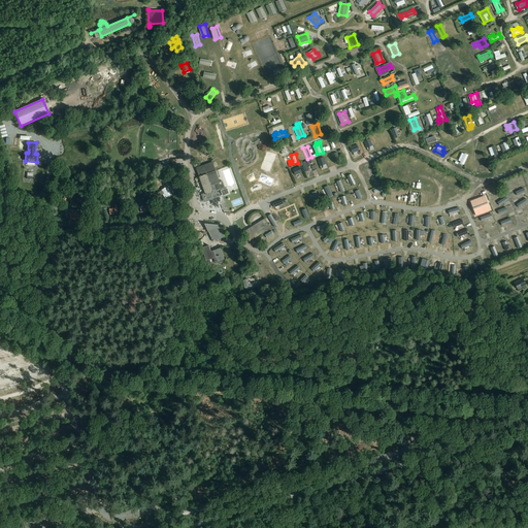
[(471,156),(467,165),(471,167),(475,157),(471,156)]
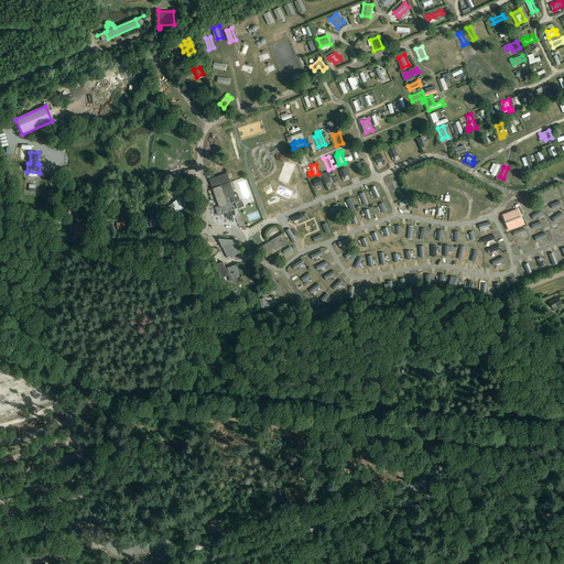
[(296,172),(300,181),(306,179),(303,169),(296,172)]
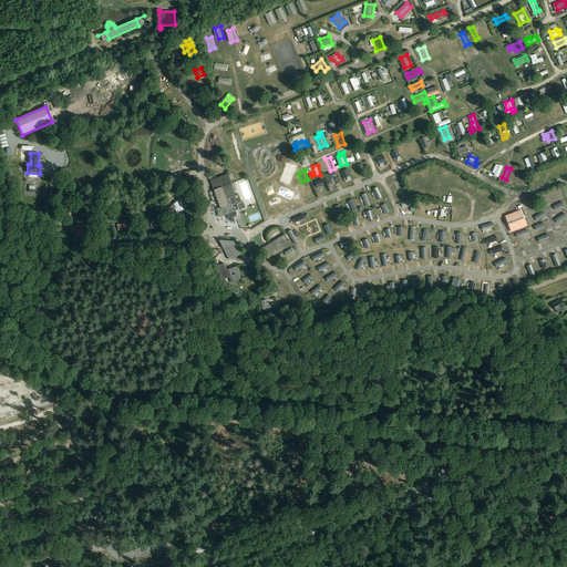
[(333,183),(332,178),(336,177),(334,172),(326,174),(328,184),(333,183)]
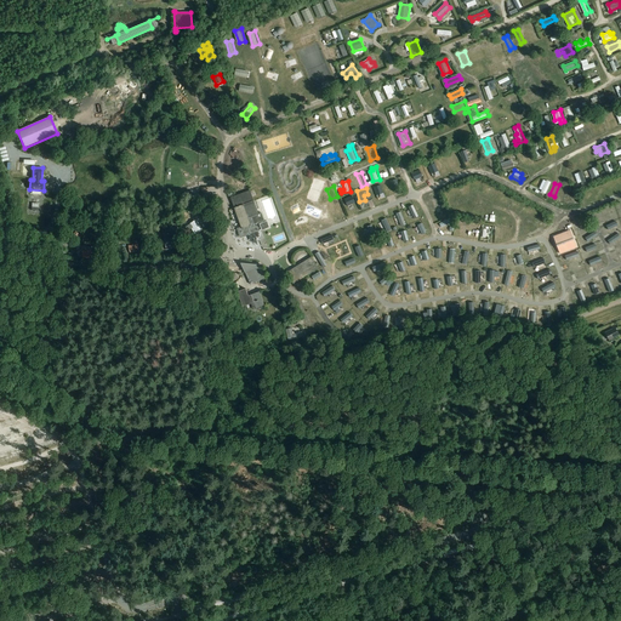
[(262,212),(258,214),(250,191),(231,198),(241,228),(238,229),(241,238),(258,231),(257,224),(256,226),(255,224),(262,221),(265,221),(262,212)]
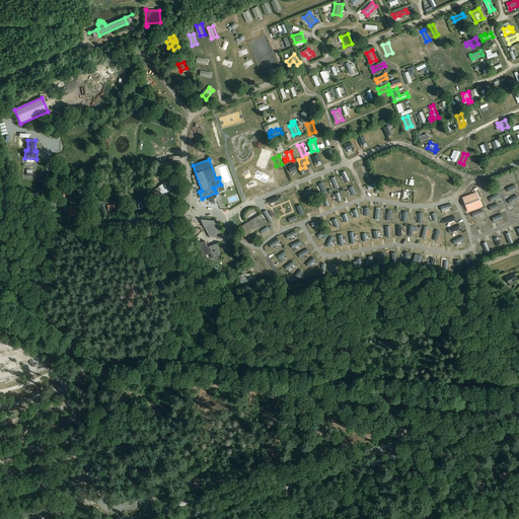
[(290,163),(286,165),(291,175),(295,173),(290,163)]
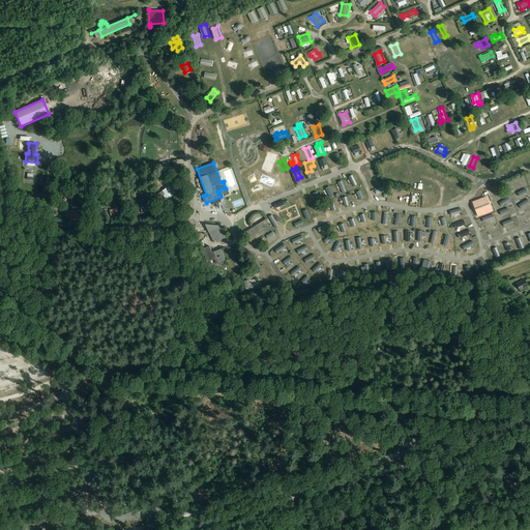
[(285,183),(290,181),(286,171),(281,173),(285,183)]
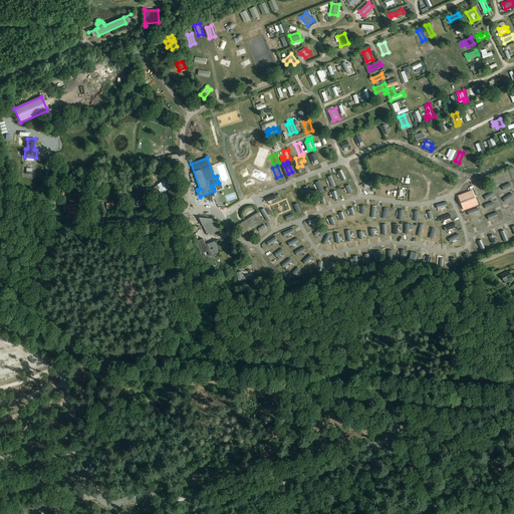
[(265,182),(271,180),(267,170),(261,173),(265,182)]
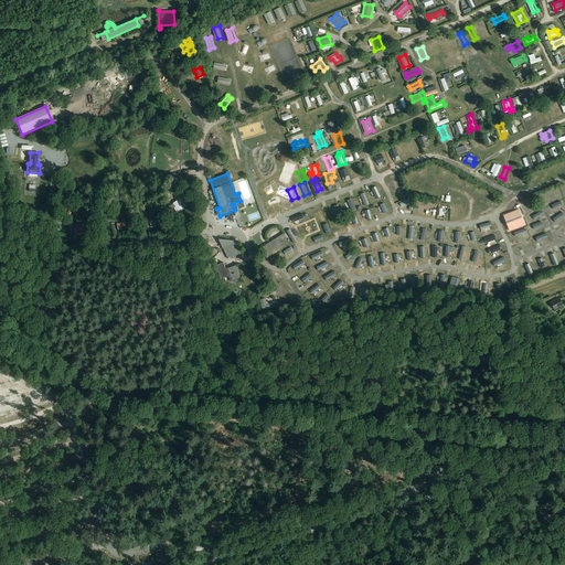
[(409,194),(407,187),(396,190),(397,194),(401,193),(402,198),(409,194)]
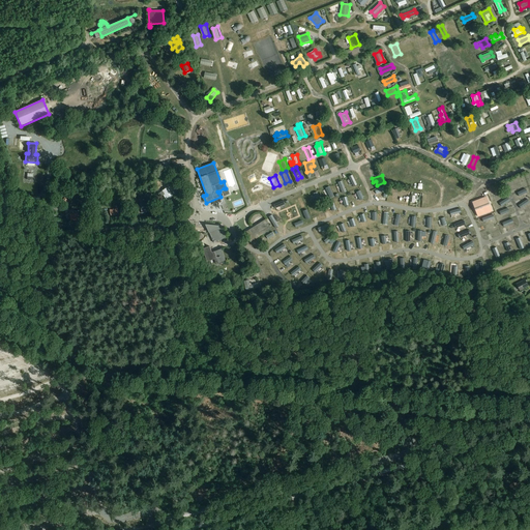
[(263,193),(269,190),(266,179),(260,181),(263,193)]
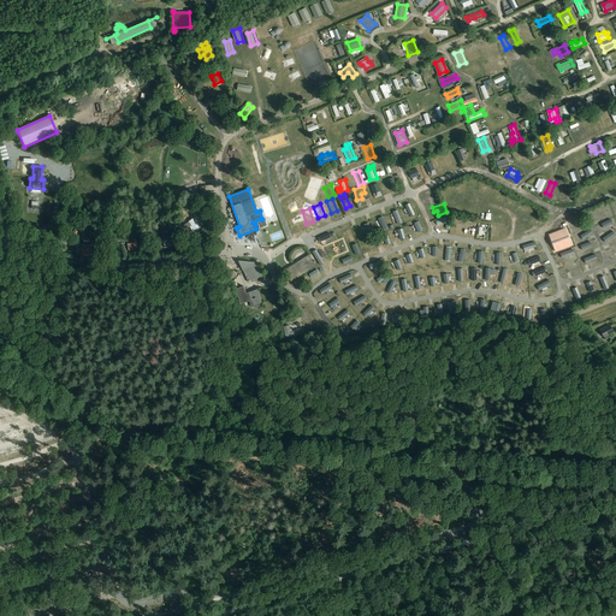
[(195,218),(184,225),(187,230),(191,226),(195,232),(197,231),(202,227),(195,218)]
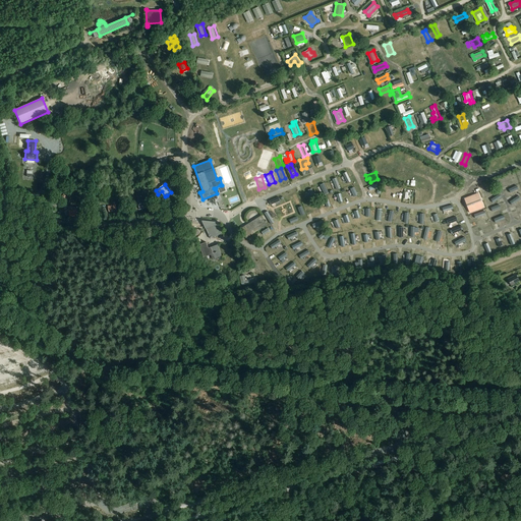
[(478,193),(464,198),(465,199),(465,200),(469,212),(470,213),(483,208),(478,193)]
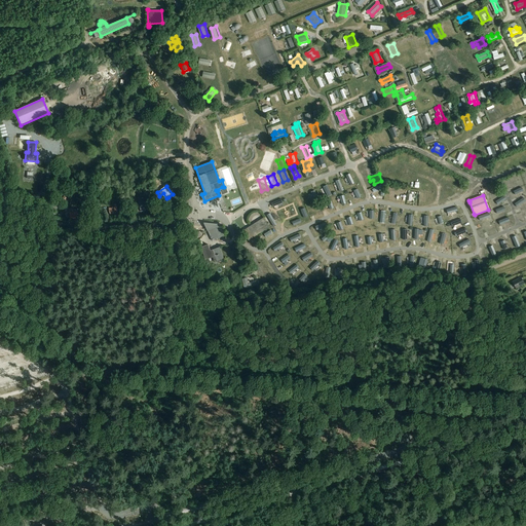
[(144,198),(141,199),(141,197),(138,198),(141,212),(149,210),(146,200),(145,200),(144,198)]
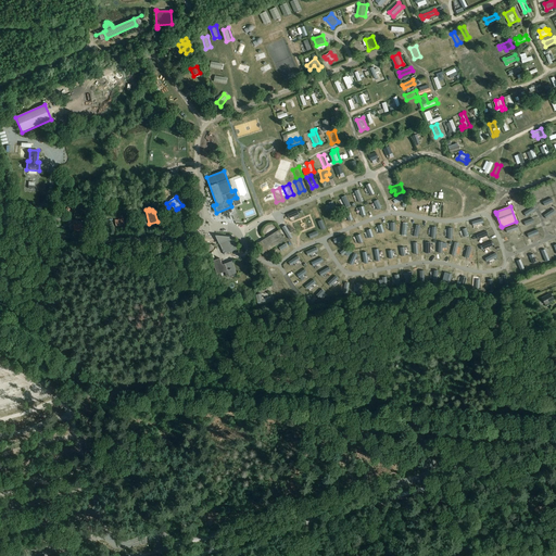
[(73,222),(73,227),(71,227),(71,230),(83,230),(83,227),(84,227),(84,220),(73,222)]
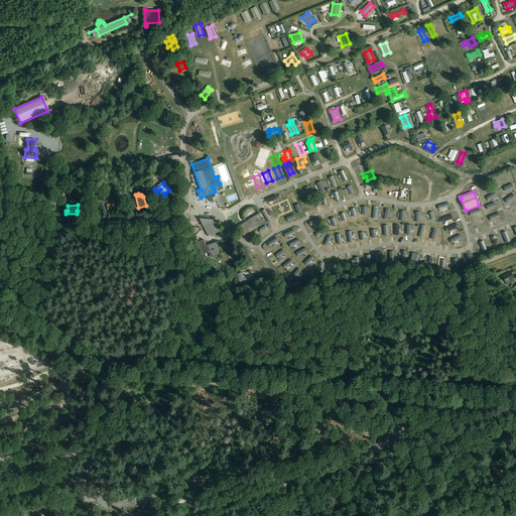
[(244,236),(264,223),(258,214),(238,227),(244,236)]
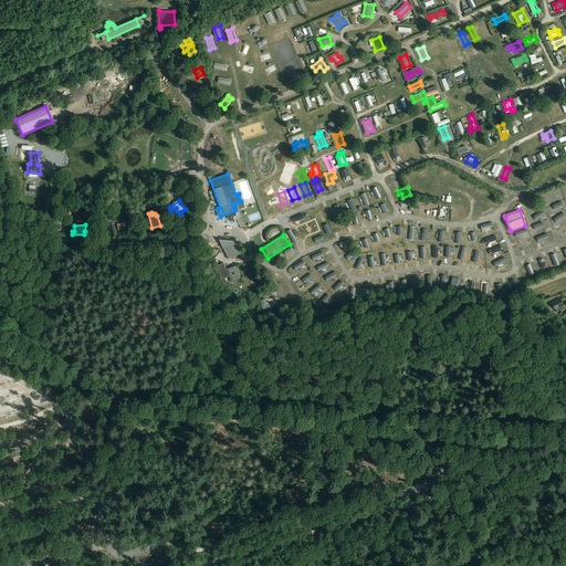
[(219,240),(223,249),(229,260),(241,253),(236,242),(238,242),(219,240)]
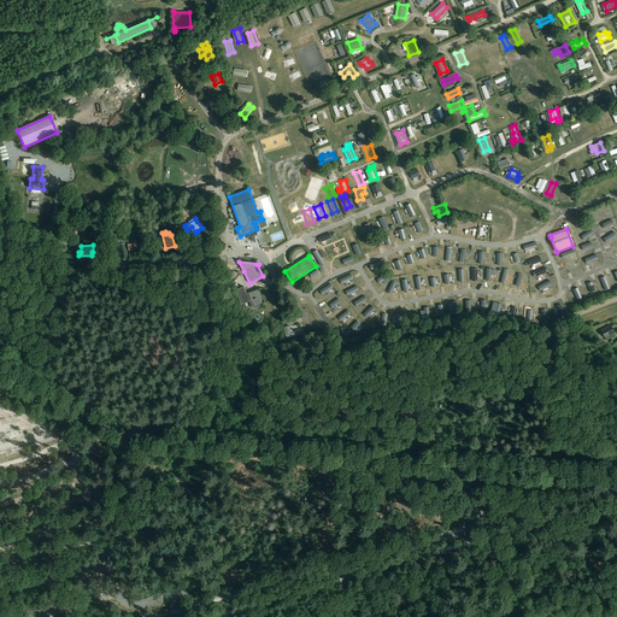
[(306,277),(311,285),(322,277),(319,274),(323,271),(321,268),(306,277)]
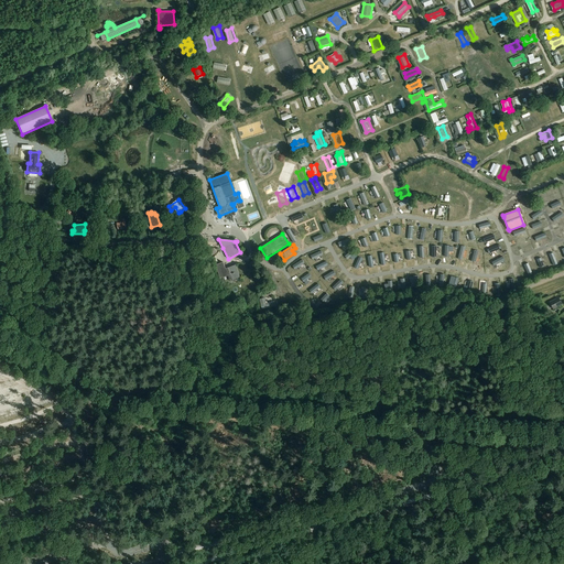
[(392,266),(400,264),(397,252),(389,253),(392,266)]
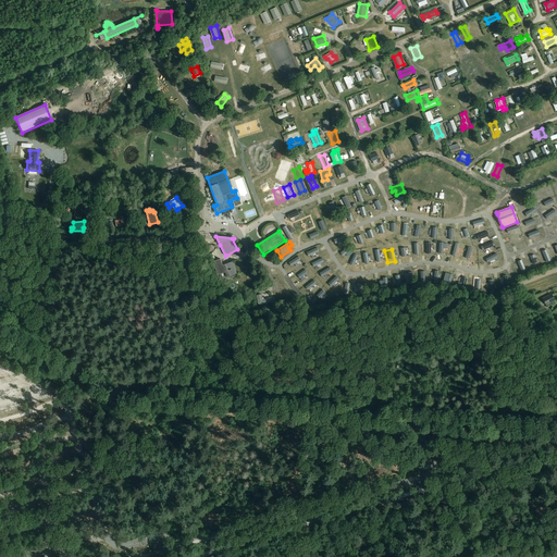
[(367,259),(372,269),(379,265),(372,255),(367,259)]
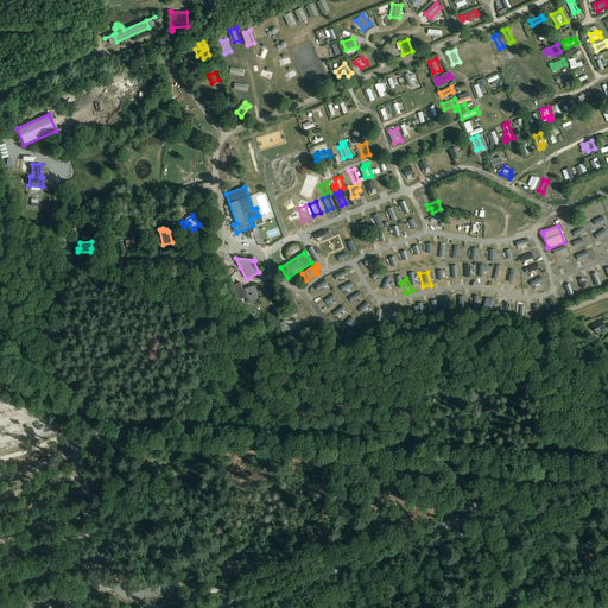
[(240,283),(233,286),(238,301),(246,297),(248,303),(259,298),(254,286),(244,290),(240,283)]
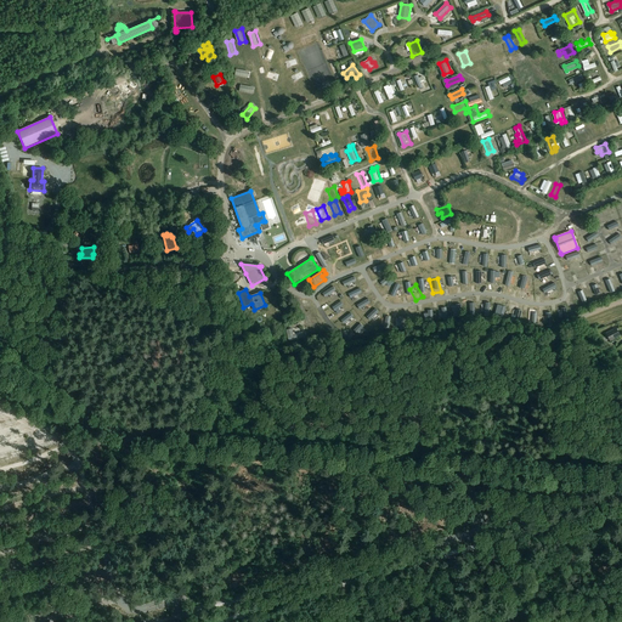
[(400,290),(393,294),(399,306),(406,303),(400,290)]
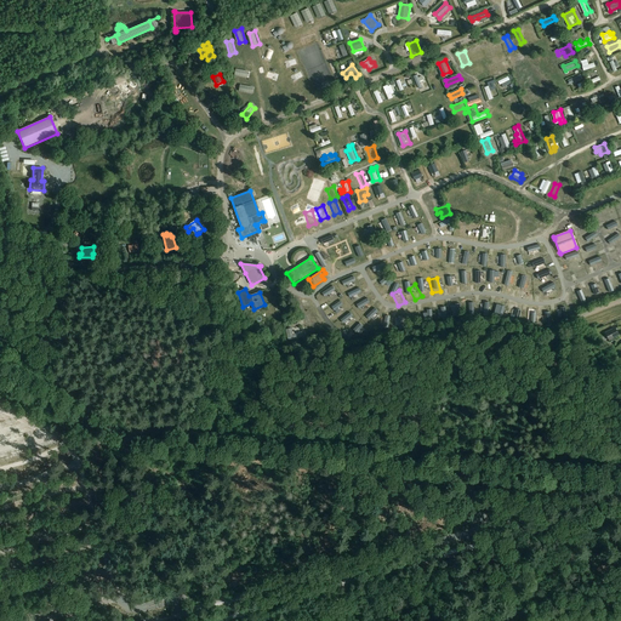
[(347,319),(340,329),(345,334),(352,323),(347,319)]
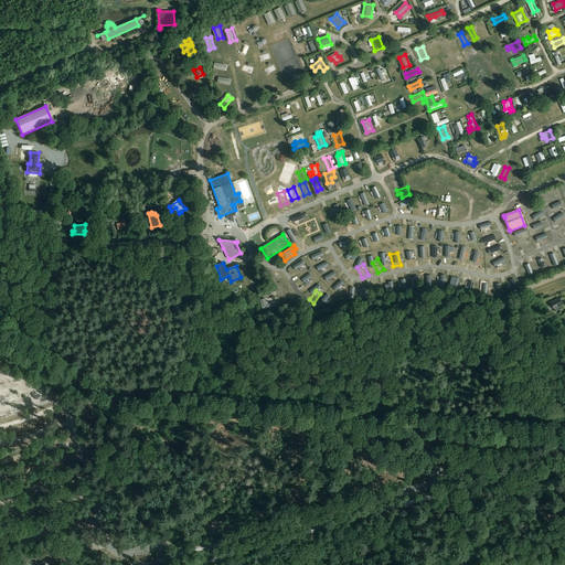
[(554,310),(564,306),(561,300),(563,300),(560,296),(556,298),(557,299),(551,302),(554,310)]
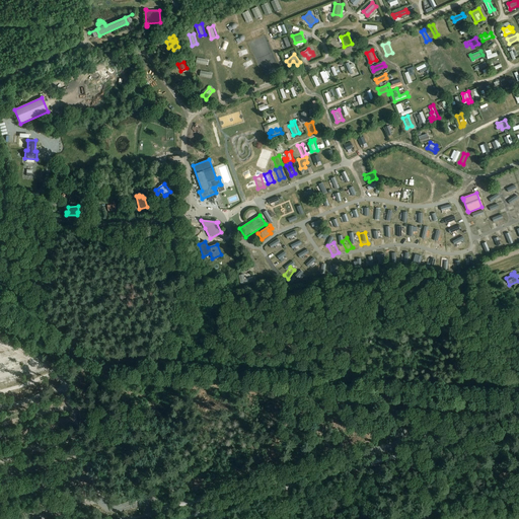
[(244,274),(238,276),(241,285),(253,282),(252,277),(245,278),(244,274)]
